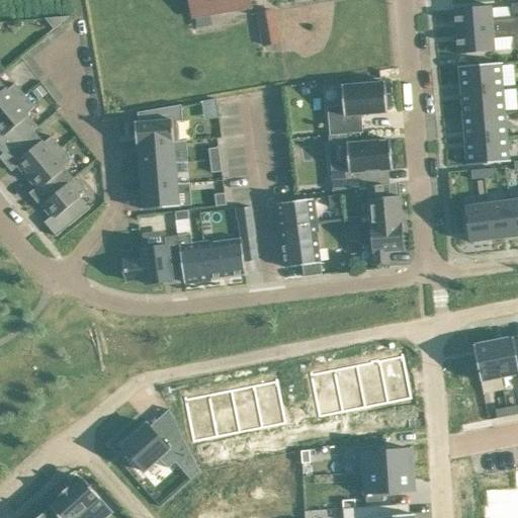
[(251,7),(249,0),(190,0),(193,17),(251,7)]
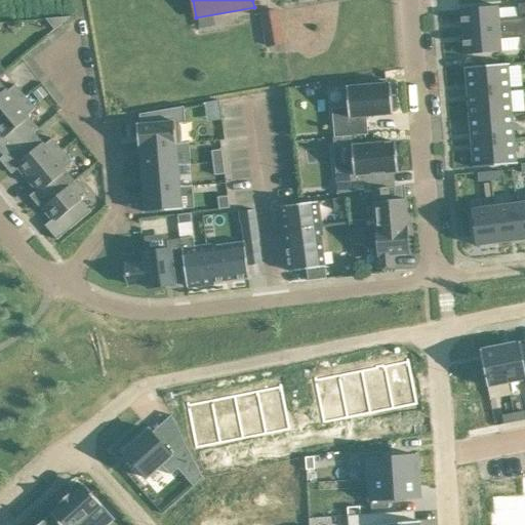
[(497,5),(460,8),(462,32),(524,26),(524,3),(519,4),(519,16),(498,18),(497,5)]
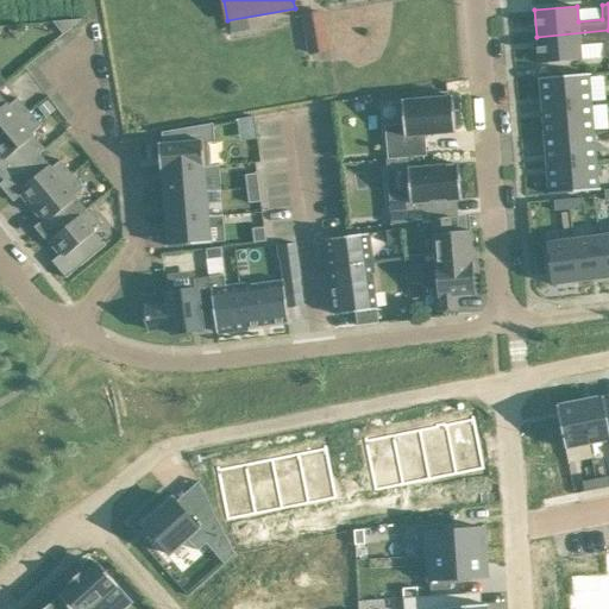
[(305,16),(312,54),(328,50),(321,12),(305,16)]
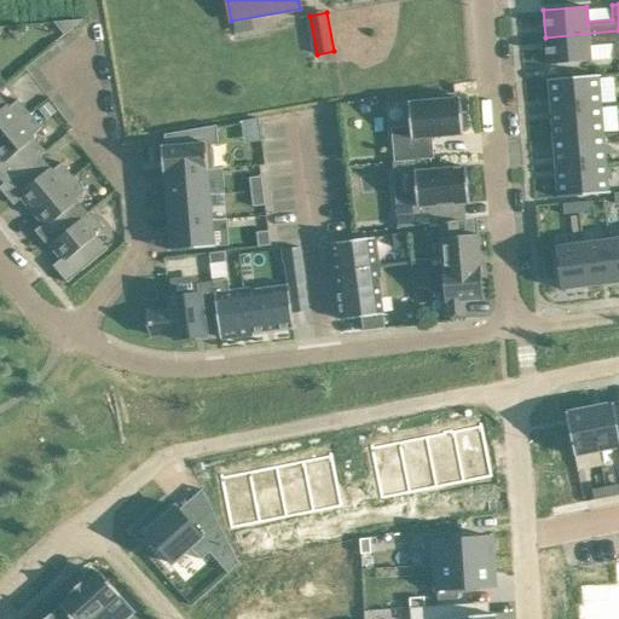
[(81,18),(55,19),(65,33),(82,19),(81,18)]
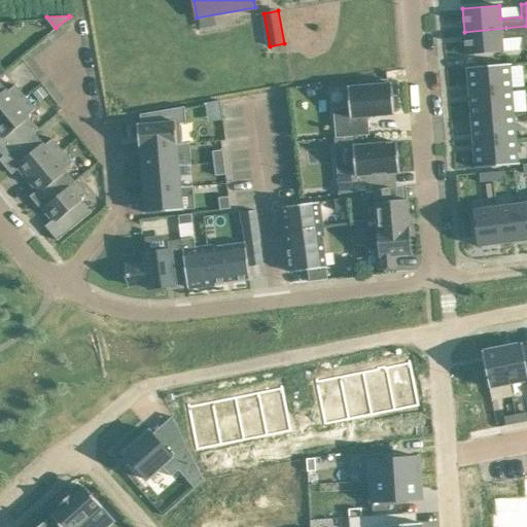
[(526,26),(464,32),(466,55),(503,51),(503,43),(523,41),(524,50),(526,49),(526,26)]
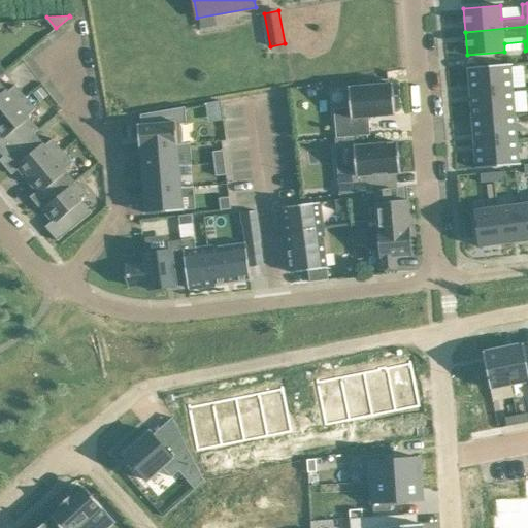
[(21,60),(8,69),(21,85),(33,75),(21,60)]
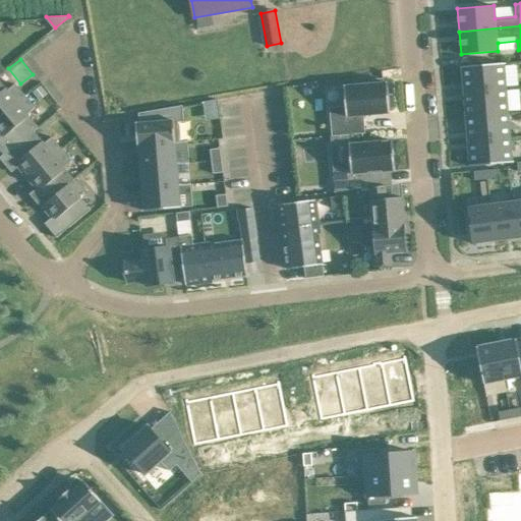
[(506,63),(460,66),(460,68),(462,67),(464,92),(506,89),(504,64),(506,64),(506,63)]
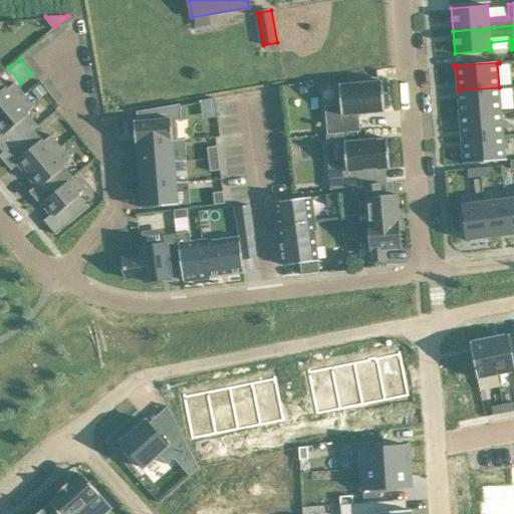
[(327,135),(360,132),(359,113),(384,111),(383,107),(389,107),(387,93),(383,93),(382,81),(378,81),(377,77),(363,78),(363,82),(339,84),(341,104),(325,105),(327,135)]
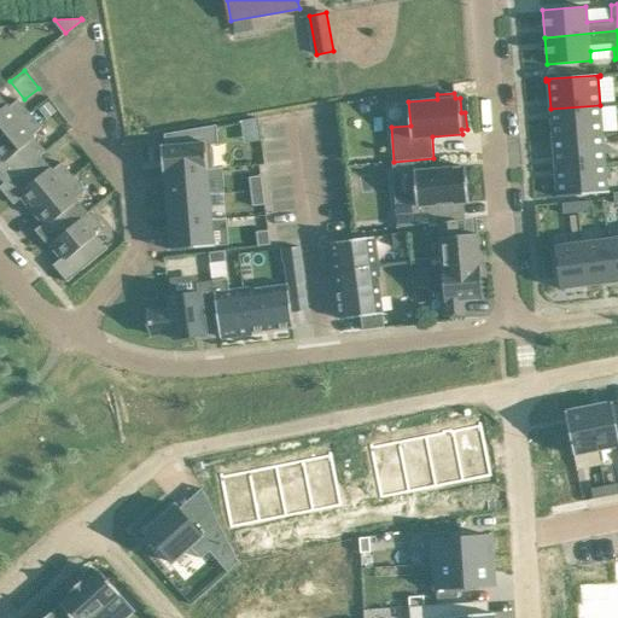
[(9,106),(0,95),(0,138),(30,114),(18,99),(9,106)]
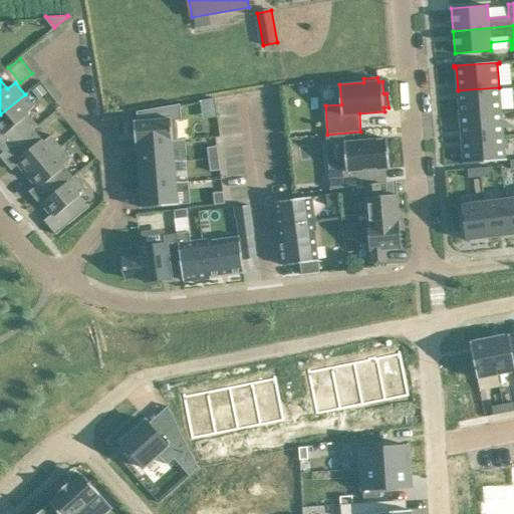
[(46,90),(40,83),(32,89),(38,96),(46,90)]
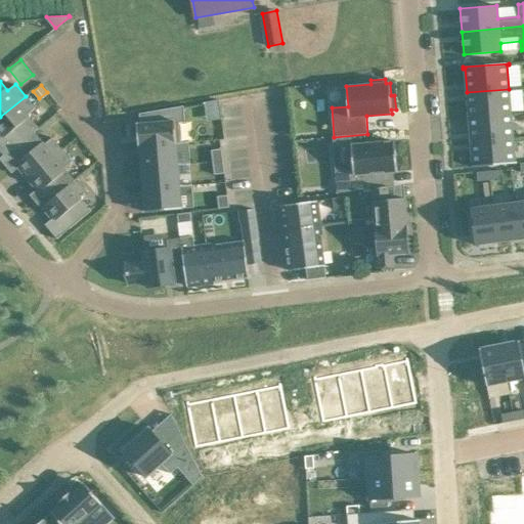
[(509,89),(467,92),(468,117),(511,114),(509,89)]
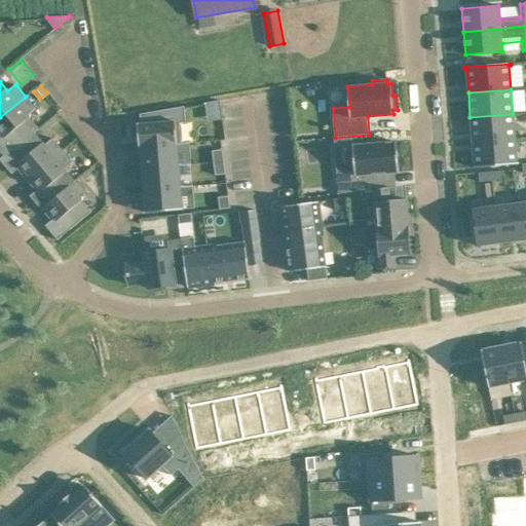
[(35,108),(26,97),(0,117),(0,132),(2,135),(0,136),(0,150),(4,156),(34,133),(39,128),(28,115),(35,108)]
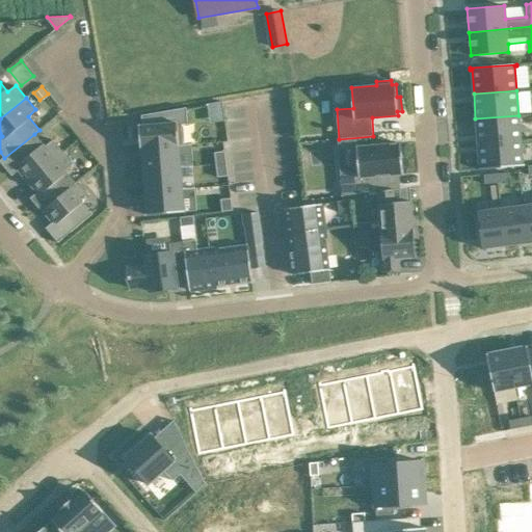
[(228,102),(214,103),(214,120),(229,120),(228,102)]
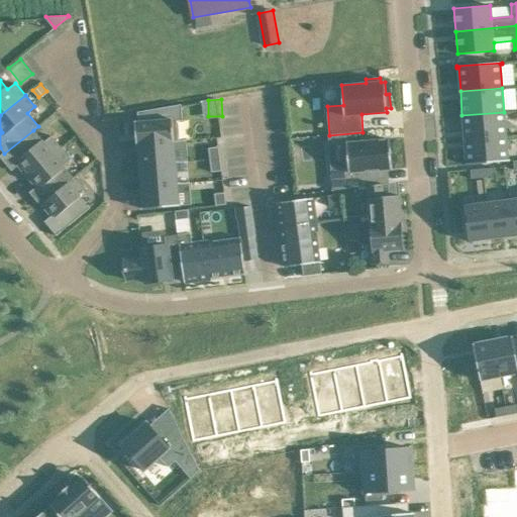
[(153,120),(135,121),(137,144),(179,140),(177,120),(183,120),(182,104),(152,109),(153,120)]
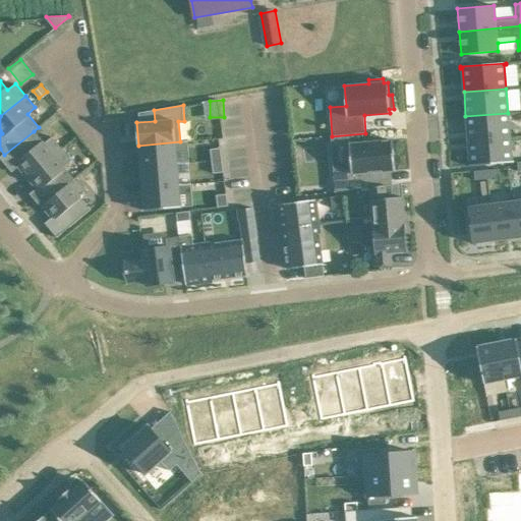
[(508,113),(465,116),(468,140),(510,137),(508,113)]
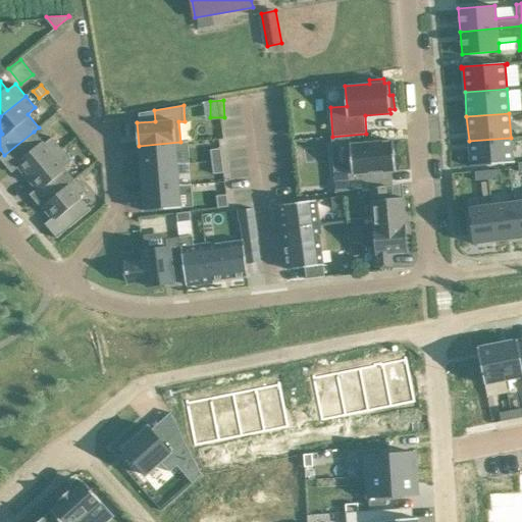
[(44,144),(34,132),(4,155),(0,159),(11,172),(20,165),(30,175),(62,149),(52,137),(44,144)]
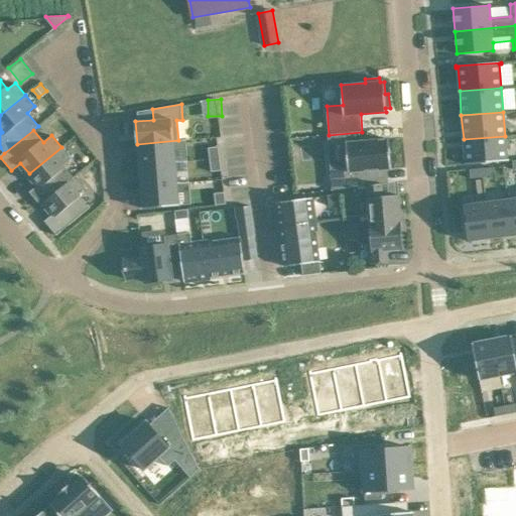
[(505,136),(464,139),(465,163),(464,163),(464,164),(509,160),(509,159),(507,159),(505,136)]
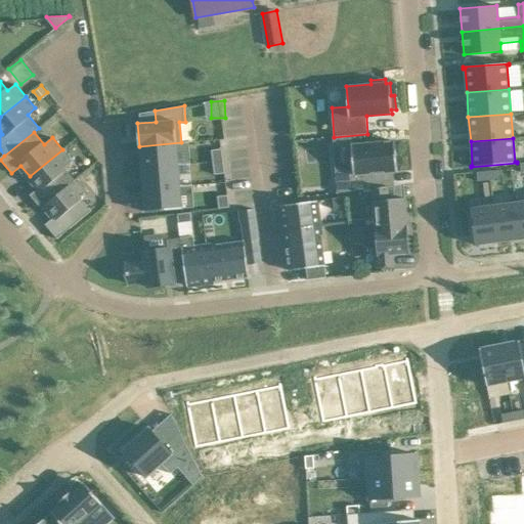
[(397,171),(394,141),(351,144),(352,162),(335,164),(337,193),(372,190),(374,190),(374,188),(373,173),(397,171)]
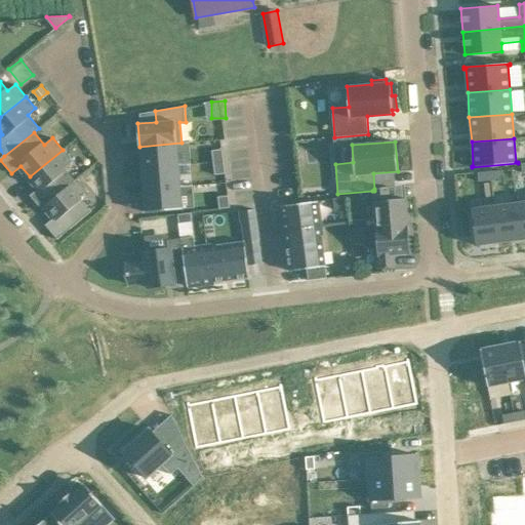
[(182,143),(139,147),(140,168),(179,165),(177,144),(182,144),(182,143)]
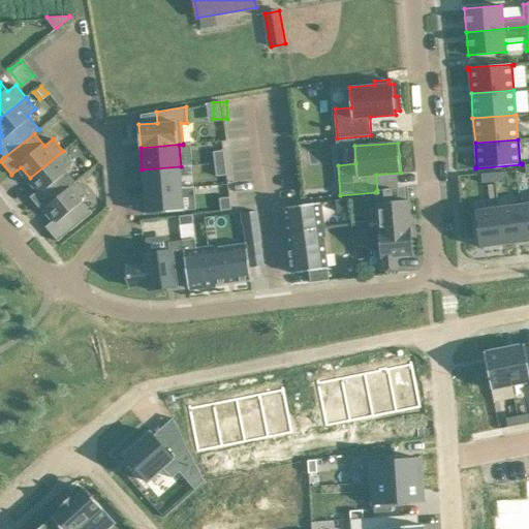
[(225,162),(223,150),(213,151),(215,163),(225,162)]
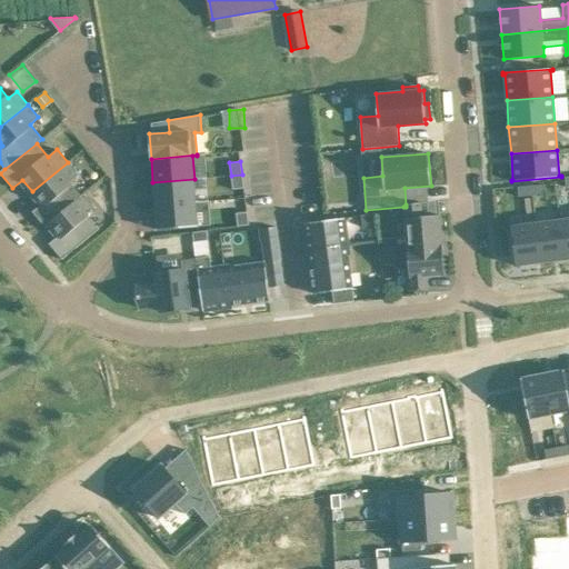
[(68,162),(32,191),(42,203),(32,211),(45,226),(45,227),(86,193),(85,192),(81,196),(70,182),(78,175),(68,162)]
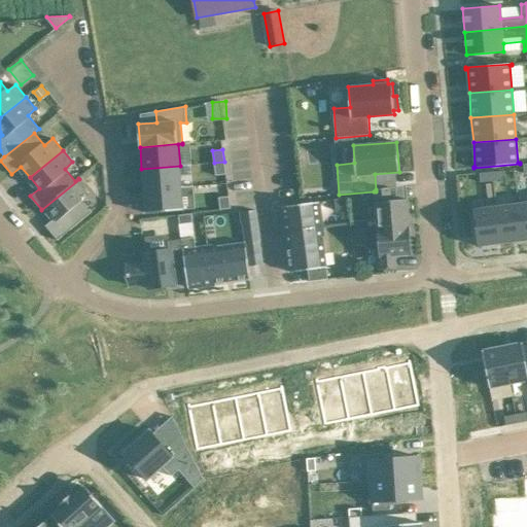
[(226,174),(224,162),(214,163),(215,175),(226,174)]
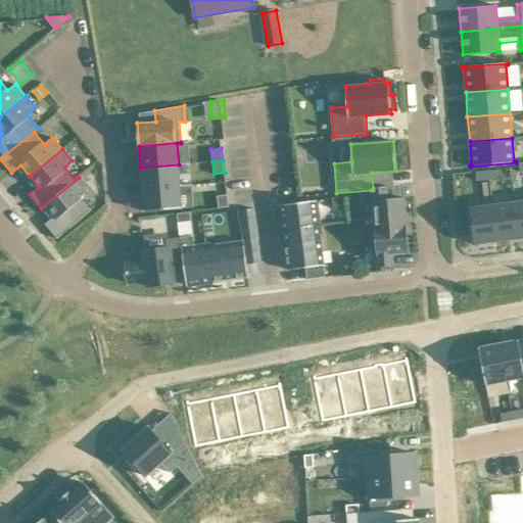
[(179,164),(140,168),(142,189),(181,186),(179,164)]
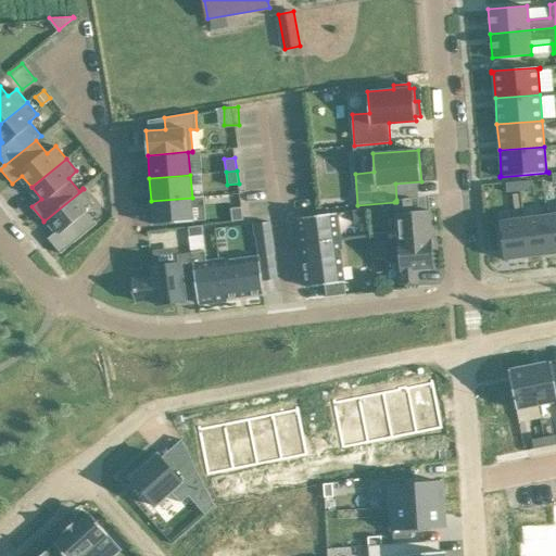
[(532,180),(519,181),(519,191),(532,190),(532,180)]
